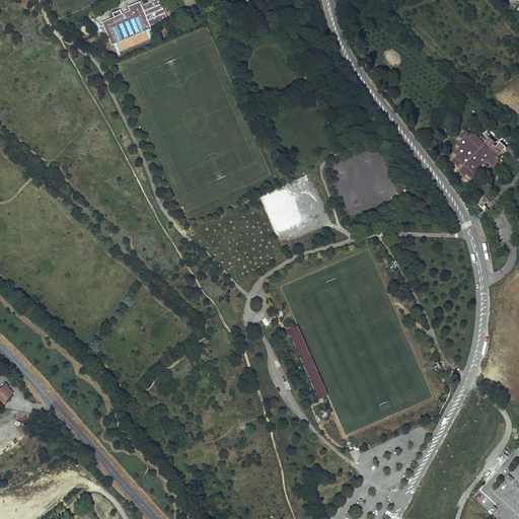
[(149,3),(141,6),(139,2),(127,7),(129,11),(101,23),(110,46),(149,30),(150,29),(149,26),(167,19),(158,0),(155,0),(154,1),(153,0),(150,0),(148,1),(149,3)]
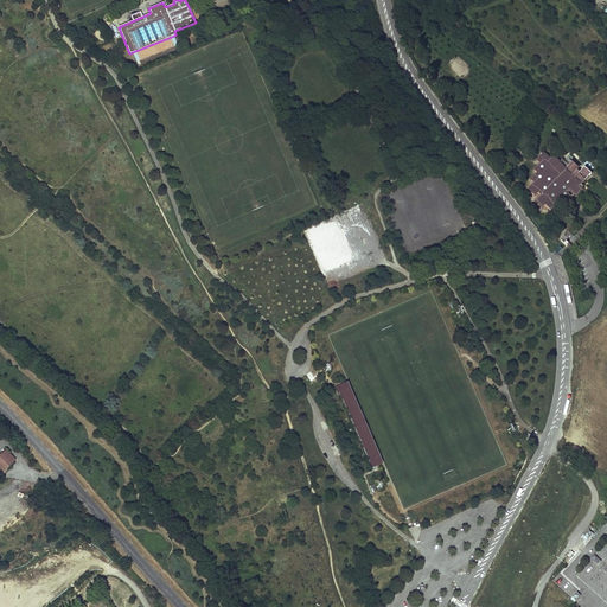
[(570,165),(563,159),(561,163),(554,155),(551,159),(544,152),(538,159),(541,163),(535,168),(538,172),(532,179),(535,183),(529,189),(536,196),(538,192),(542,195),(536,202),(538,204),(542,208),(545,205),(551,211),(560,203),(558,202),(560,200),(564,204),(570,197),(567,195),(570,191),(576,198),(585,190),(583,189),(582,186),(586,181),(580,174),(576,178),(574,176),(580,168),(576,165),(573,163),(570,165)]
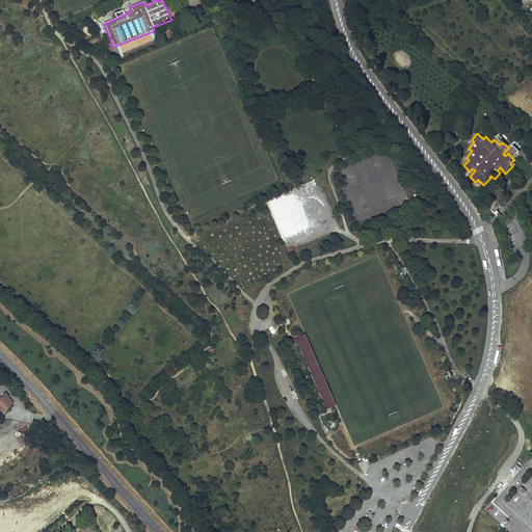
[(336,405),(303,334),(294,338),(326,409),(336,405)]
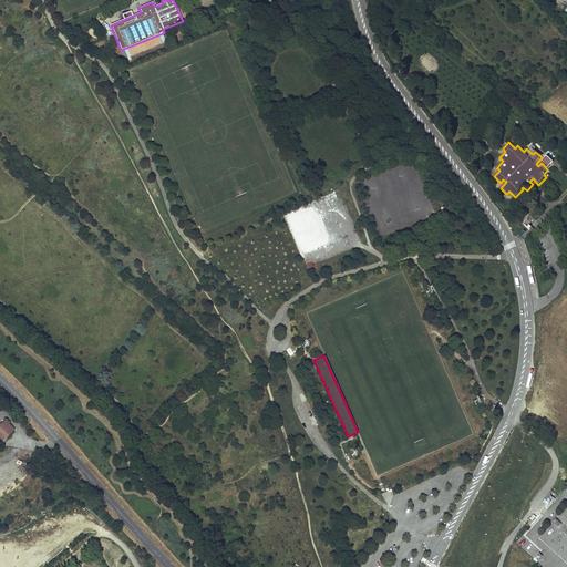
[(13,428),(3,419),(2,421),(12,430),(13,428)]
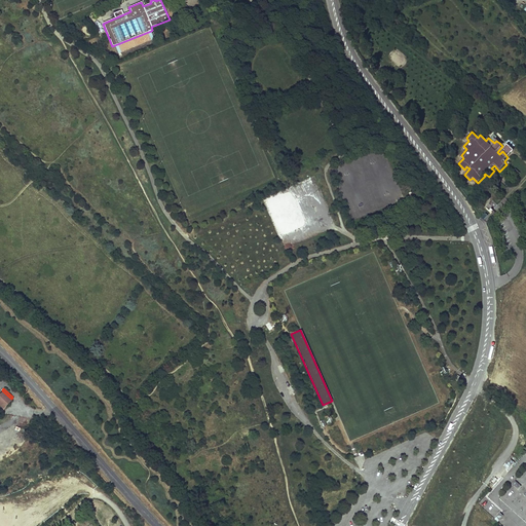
[(11,399),(2,390),(0,392),(0,405),(3,408),(11,399)]
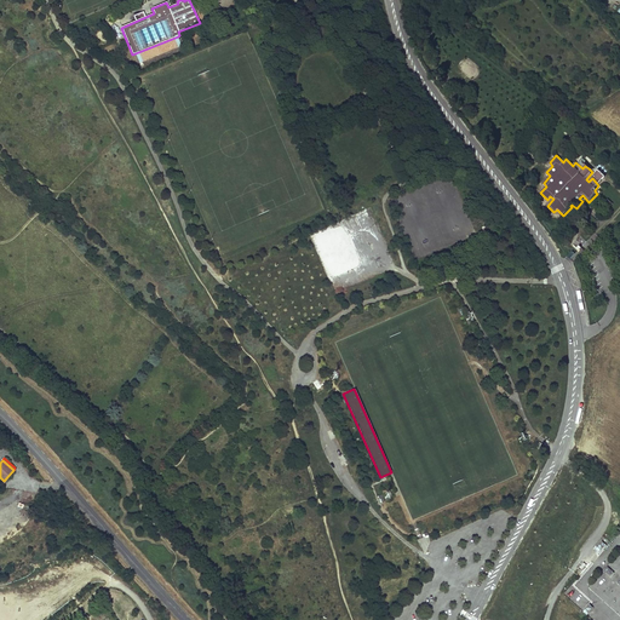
[(425,534),(417,539),(424,552),(432,547),(425,534)]
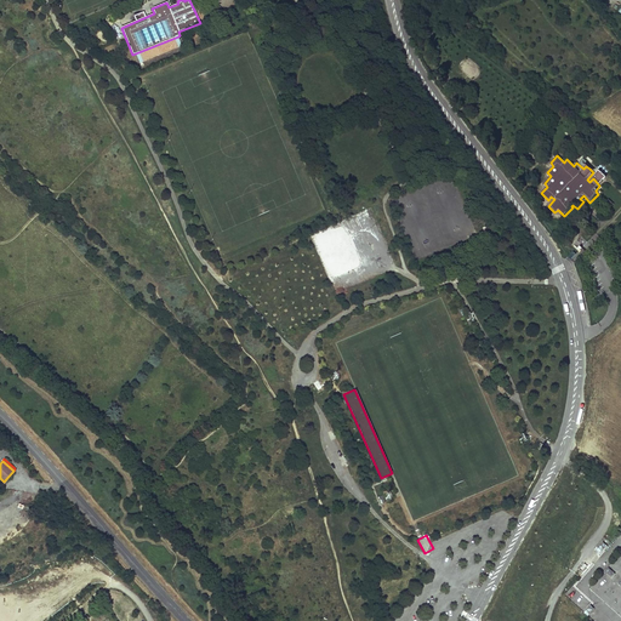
[(607,546),(603,542),(597,550),(600,553),(607,546)]
